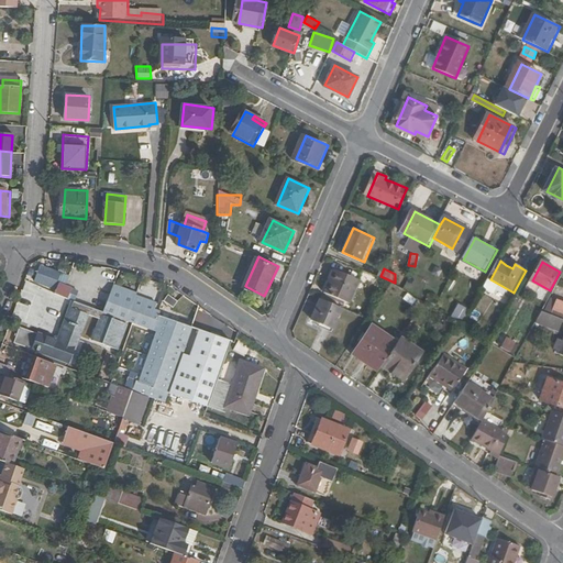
[(331,285),(338,271),(333,269),(328,284),(331,285)]
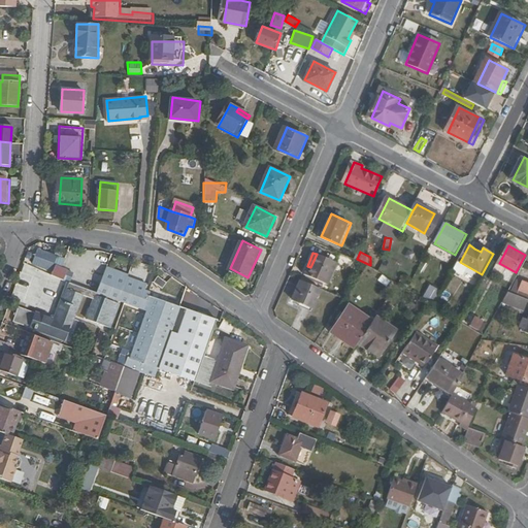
[(310,267),(307,275),(329,285),(329,284),(337,265),(338,263),(317,254),(310,267)]
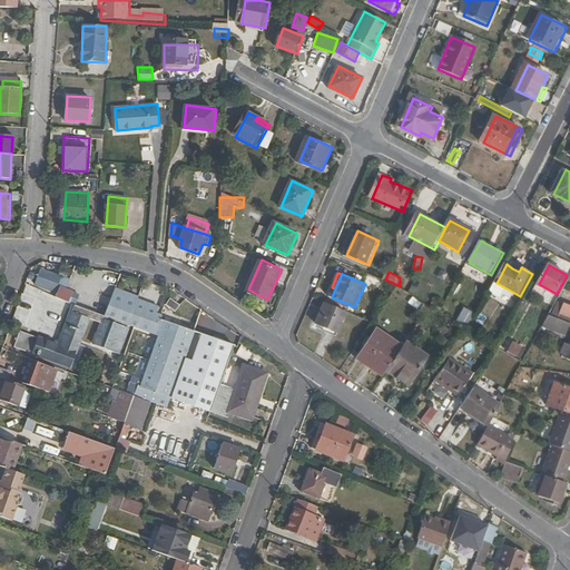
[(126,337),(133,340),(139,321),(87,300),(50,286),(50,287),(42,284),(36,298),(53,306),(52,310),(72,317),(61,345),(21,332),(16,349),(72,369),(86,331),(99,336),(91,356),(116,366),(126,337)]
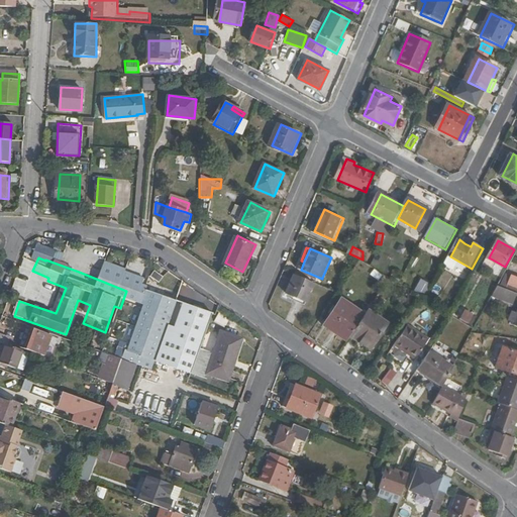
[(131,278),(83,260),(81,266),(79,272),(126,291),(131,278)]
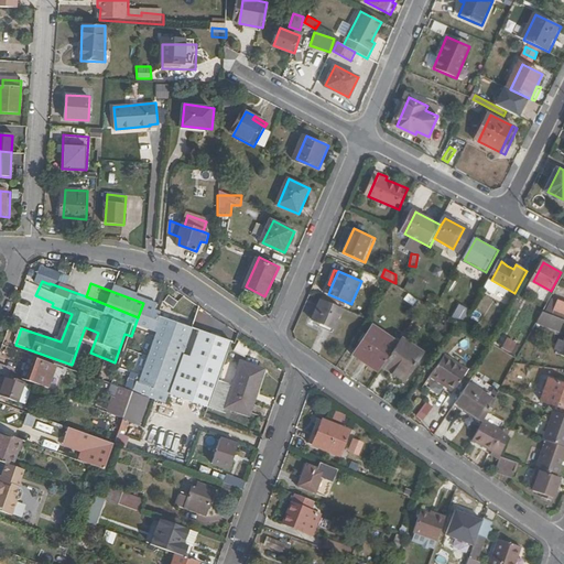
[(364,284),(360,283),(351,303),(355,304),(364,284)]
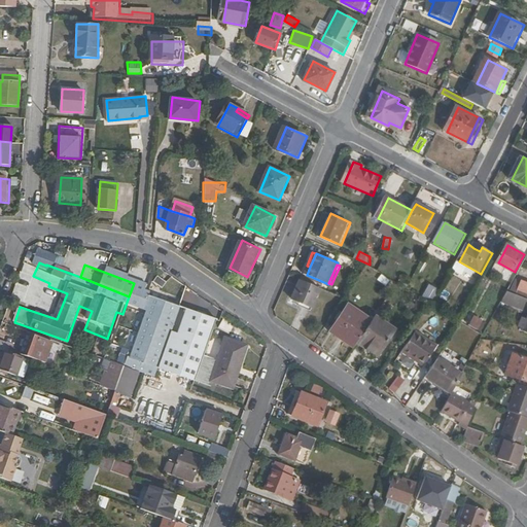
[(526,283),(515,278),(510,290),(510,291),(526,296),(526,283)]
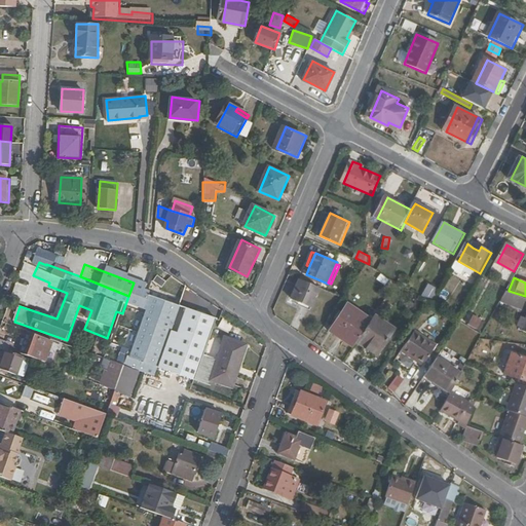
[(323,289),(303,279),(295,300),(314,308),(323,289)]
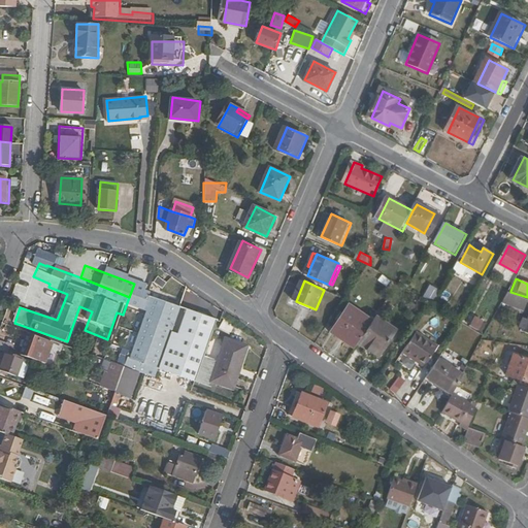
[(429,283),(422,296),(434,302),(440,288),(429,283)]
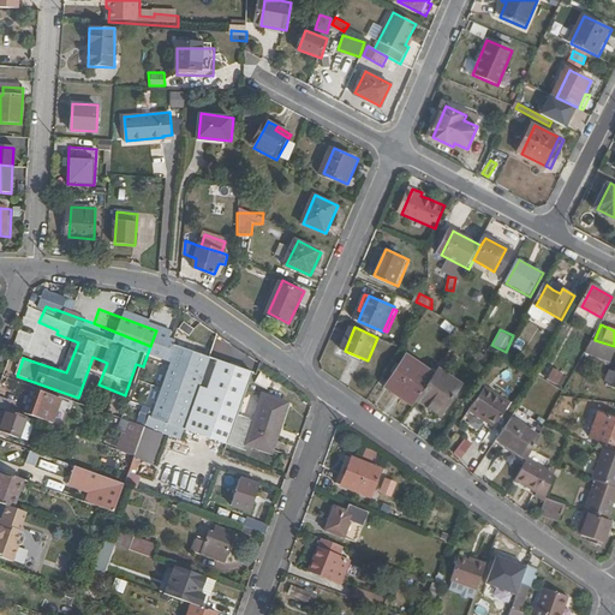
[(574,357),(581,334),(569,329),(562,353),(574,357)]
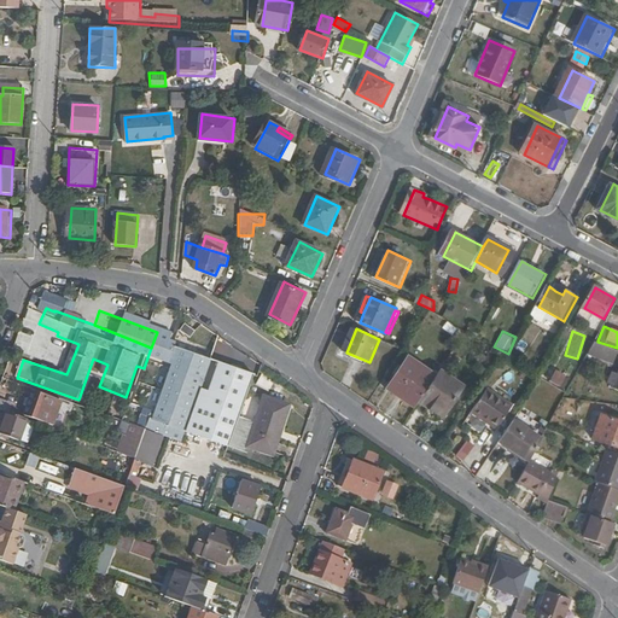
[(23,339),(21,351),(30,354),(34,342),(23,339)]
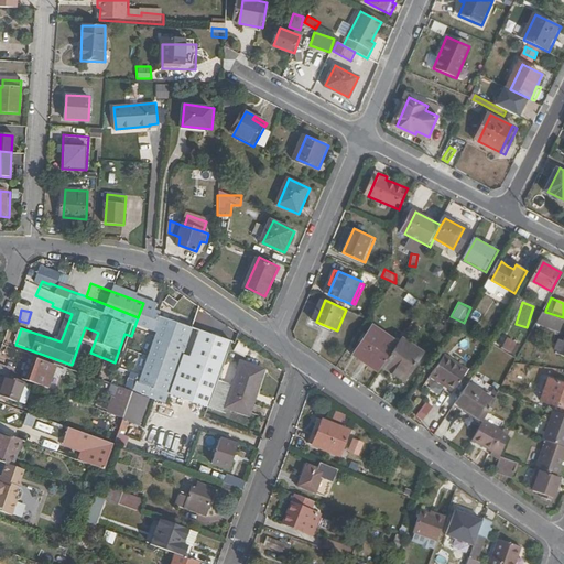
[(556,332),(561,318),(542,312),(535,324),(556,332)]
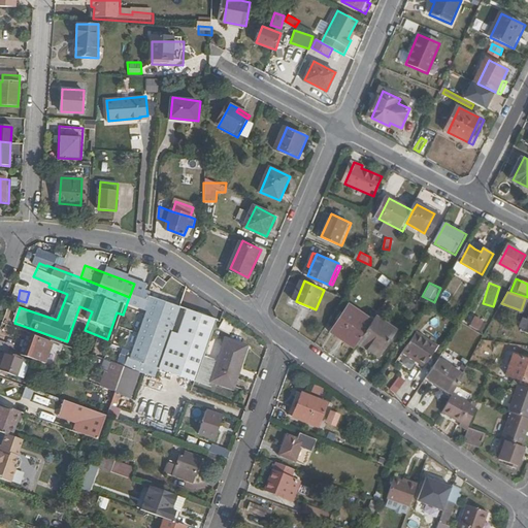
[(179,314),(153,303),(146,318),(129,365),(157,375),(165,354),(179,314)]
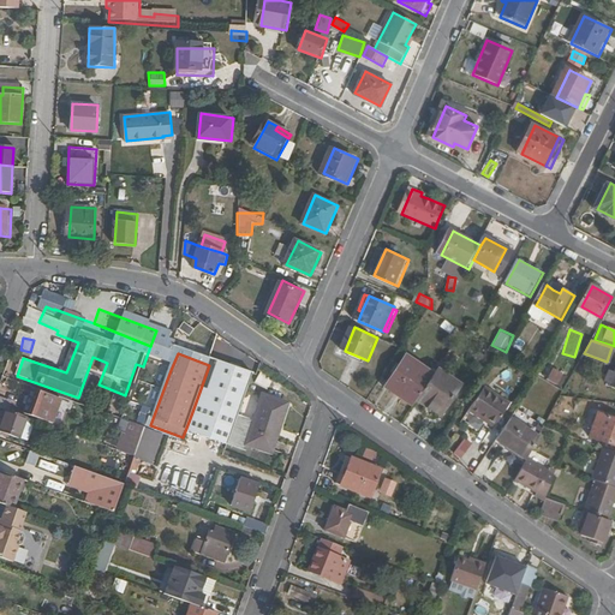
[(387,387),(416,406),(421,399),(437,375),(407,356),(387,387)]
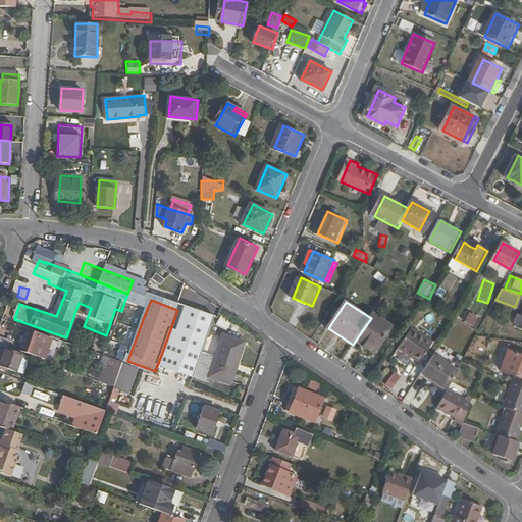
[(177,309),(177,310),(163,350),(155,371),(188,383),(210,320),(186,312),(177,309)]
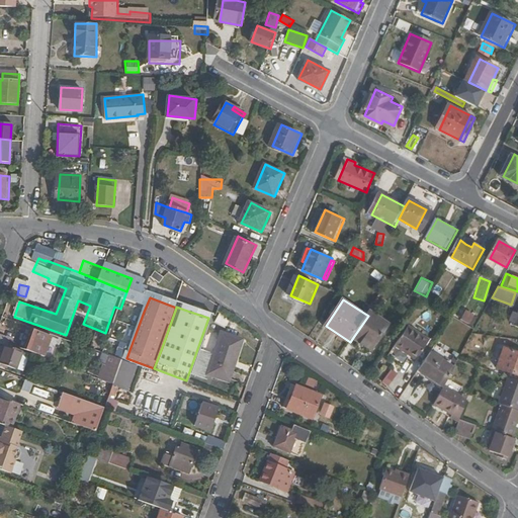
[(464,309),(458,319),(470,327),(477,316),(464,309)]
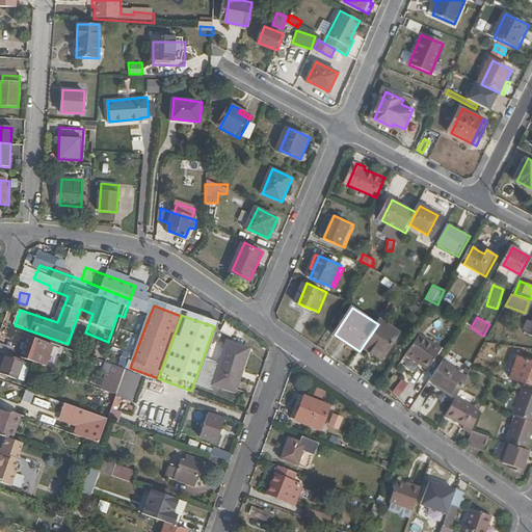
[(378,324),(364,345),(374,352),(386,360),(402,335),(380,320),(378,324)]
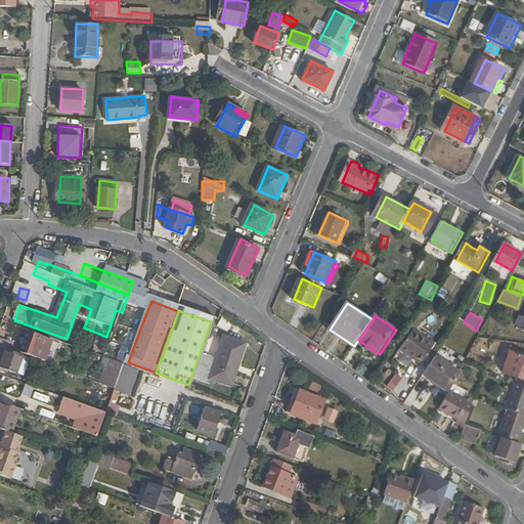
[(424,365),(437,345),(416,331),(404,348),(420,357),(418,360),(424,365)]
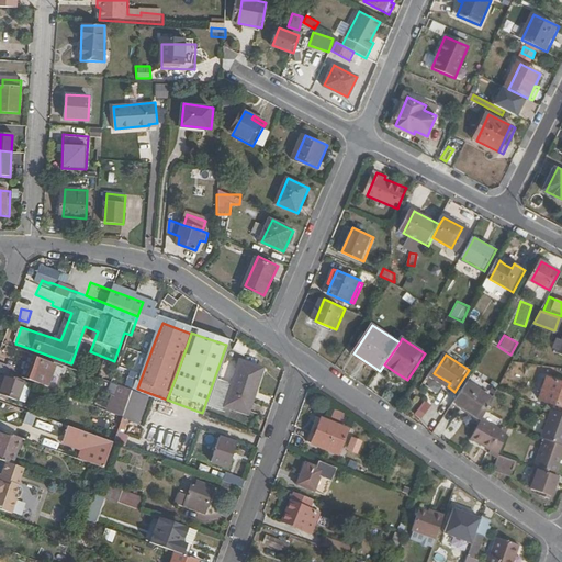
[(31,357),(24,378),(47,386),(51,379),(53,380),(57,367),(31,357)]
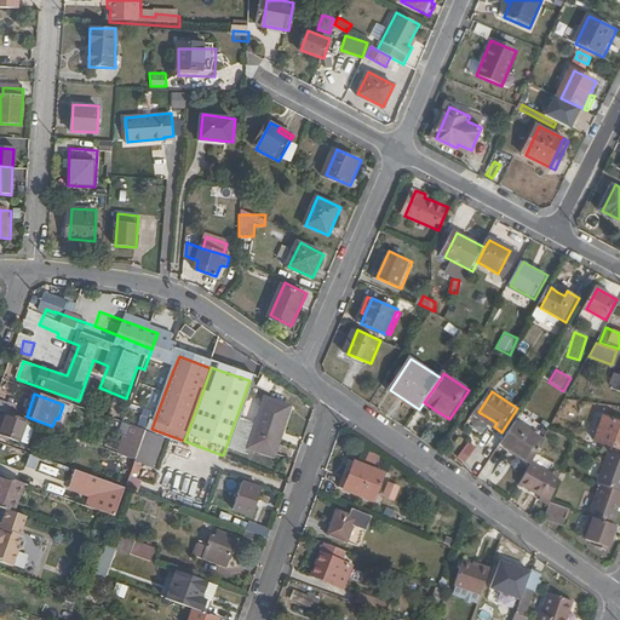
[(0,399),(0,411),(9,414),(10,415),(11,414),(13,405),(0,399)]
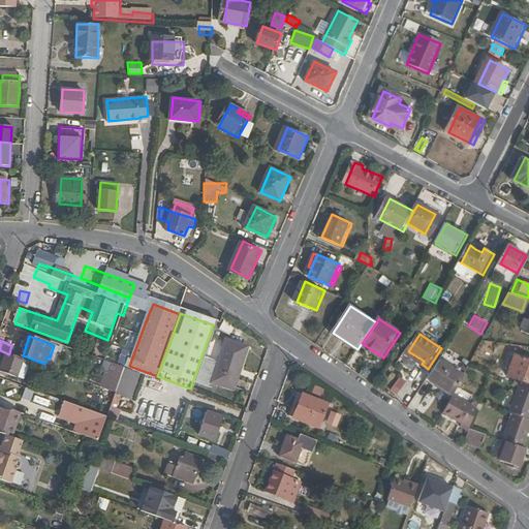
[(217,364),(205,360),(195,384),(210,390),(214,381),(234,389),(249,349),(226,341),(217,364)]
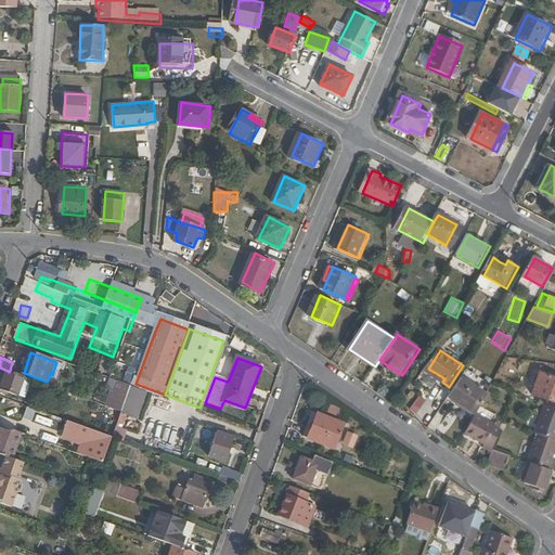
[(401,377),(402,375),(390,368),(389,370),(401,377)]
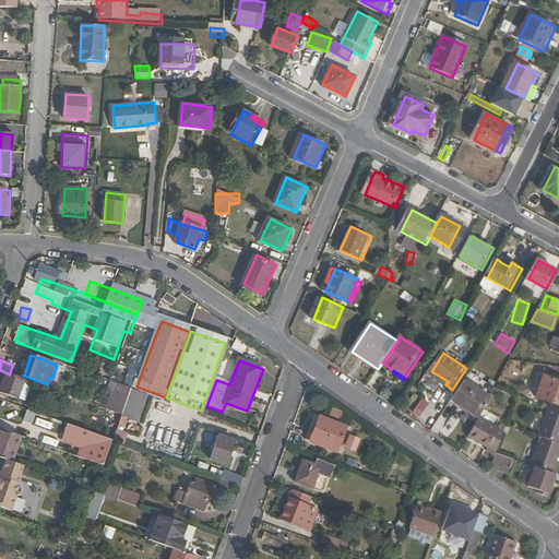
[(448,381),(431,371),(429,375),(445,384),(448,381)]
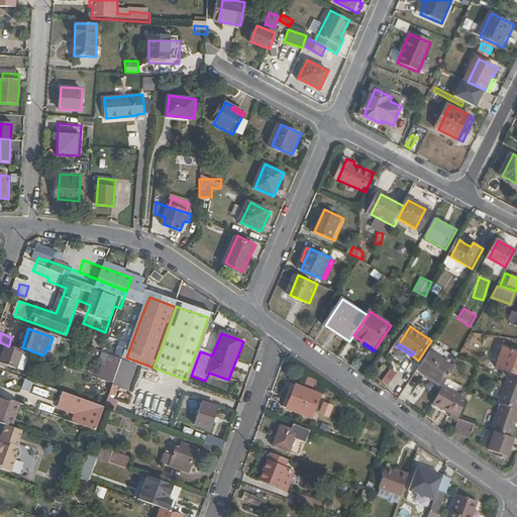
[(8,346),(7,345),(1,363),(18,369),(24,350),(9,345),(8,346)]
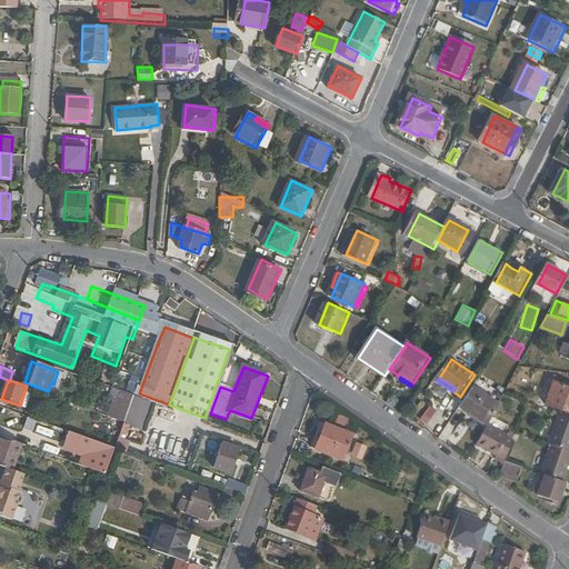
[(568,388),(552,382),(545,403),(568,412),(568,388)]
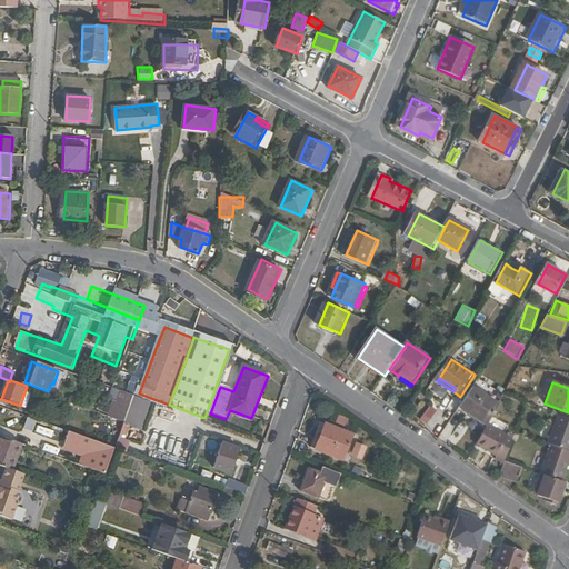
[(502,405),(476,387),(462,407),(491,426),(502,405)]
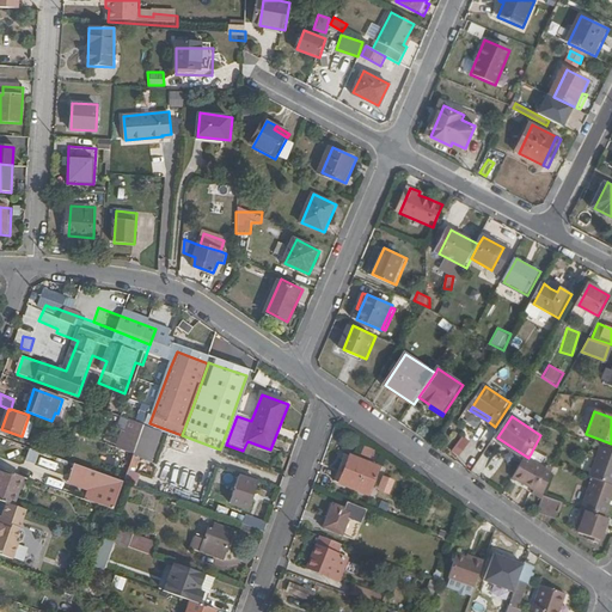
[(145,427),(130,421),(121,450),(135,454),(145,427)]
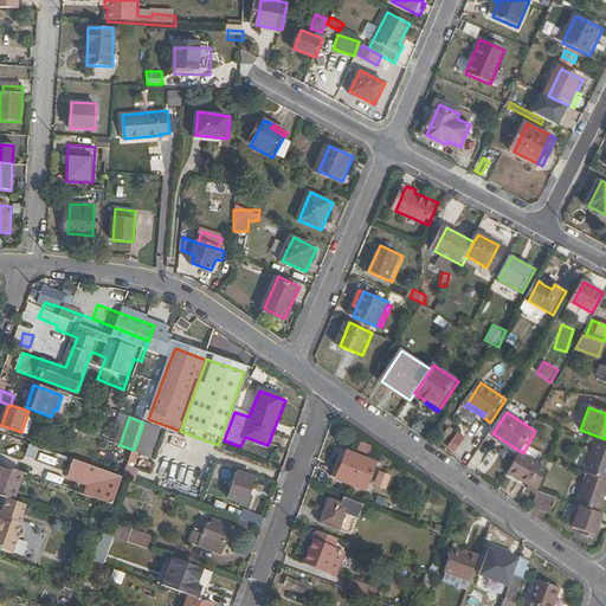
[(131,481),(141,455),(143,455),(152,432),(160,436),(162,429),(143,423),(134,450),(123,478),(126,478),(131,481)]
